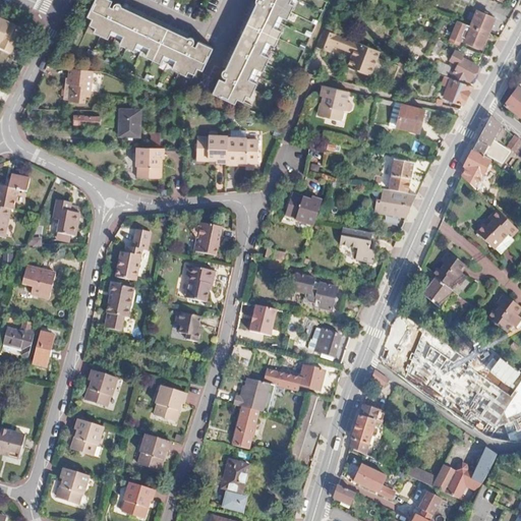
[(116,37),(121,40),(120,44),(126,47),(134,51),(136,47),(142,50),(148,53),(147,57),(154,60),(160,63),(162,60),(168,63),(174,65),(172,69),(180,72),(187,76),(189,71),(195,74),(198,68),(205,70),(215,50),(199,42),(193,53),(183,48),(120,16),(115,14),(109,11),(114,0),(113,0),(95,0),(88,16),(93,19),(91,24),(96,27),(95,32),(102,36),(108,39),(111,35),(116,37)]
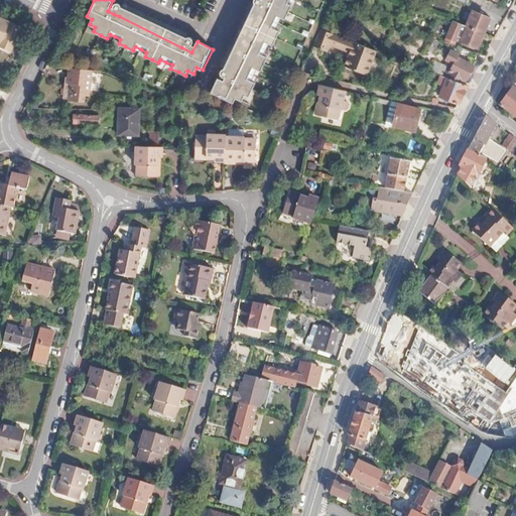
[(270,0),(266,9),(235,75),(230,85),(219,79),(212,93),(234,104),(237,98),(243,101),(246,95),(249,96),(253,89),(256,82),(253,80),(256,74),(258,69),(262,71),(266,62),(269,56),(265,54),(268,47),(270,43),(274,44),(278,36),(281,30),(277,28),(280,22),(283,18),(286,19),(290,12),(293,5),(289,3),(290,0),(270,0)]
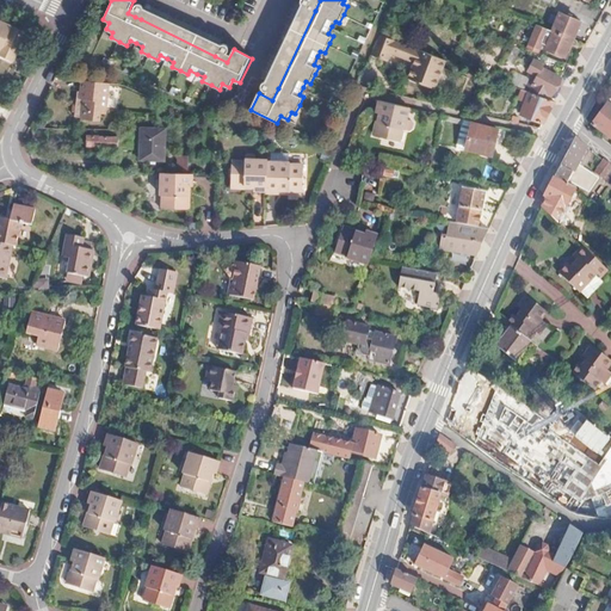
[(543,0),(555,5),(553,13),(559,17),(555,23),(553,30),(573,38),(574,36),(586,41),(588,36),(604,11),(579,0),(543,0)]
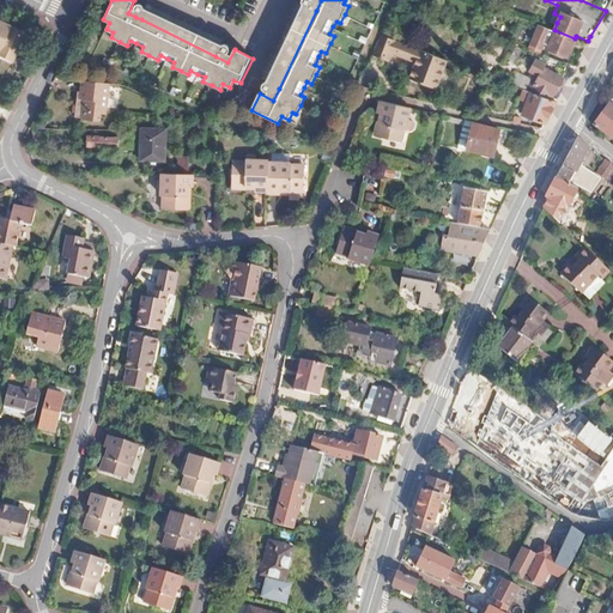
[(133,6),(132,8),(132,12),(133,14),(135,17),(139,17),(141,17),(143,16),(145,12),(146,10),(145,7),(144,5),(140,4),(138,2),(135,4),(133,6)]
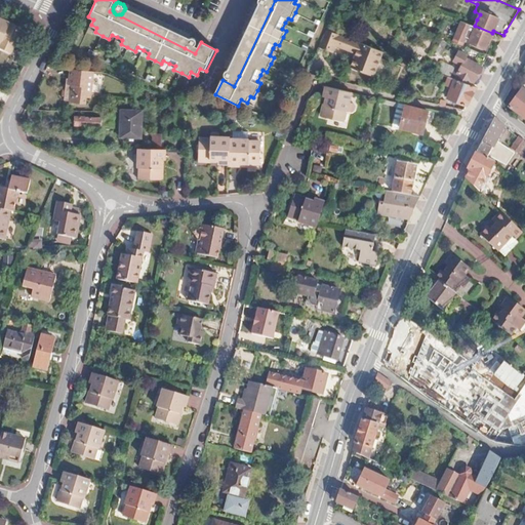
[(122,13),(121,16),(185,48),(186,46),(186,43),(186,41),(188,39),(190,38),(191,35),(127,2),(125,8),(124,10),(122,13)]
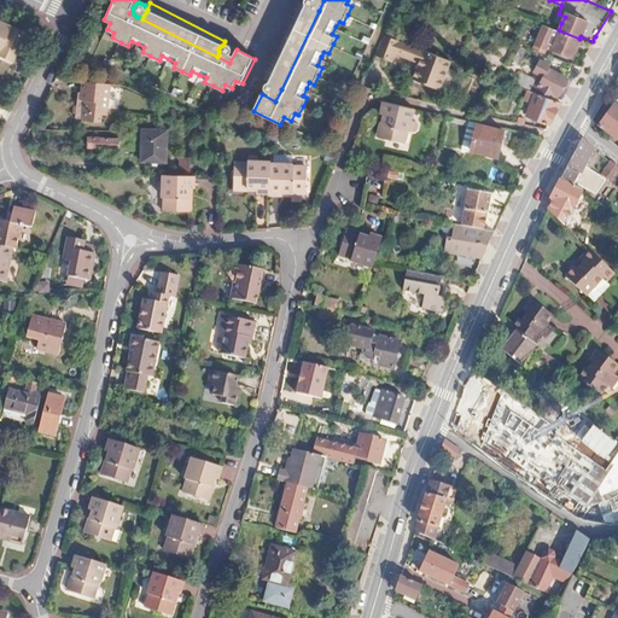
[(307,6),(301,4),(263,81),(268,83),(270,82),(274,82),(277,83),(279,86),(279,88),(281,89),(319,11),(315,9),(312,10),(309,9),(307,6)]
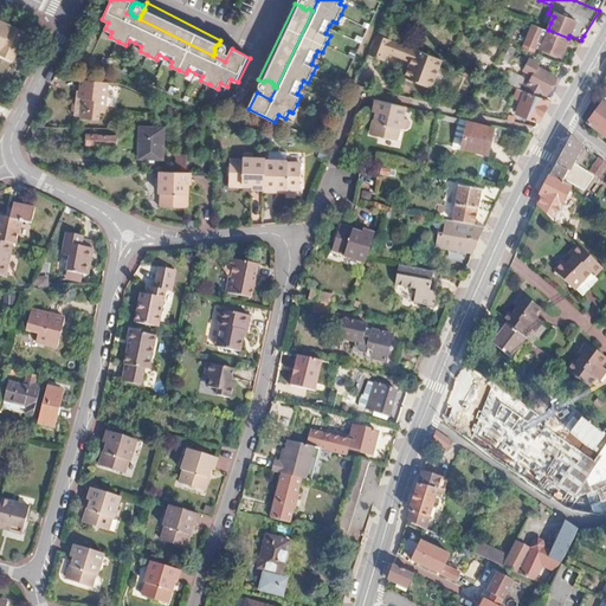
[(548,13),(547,13),(543,20),(550,23),(554,17),(548,13)]
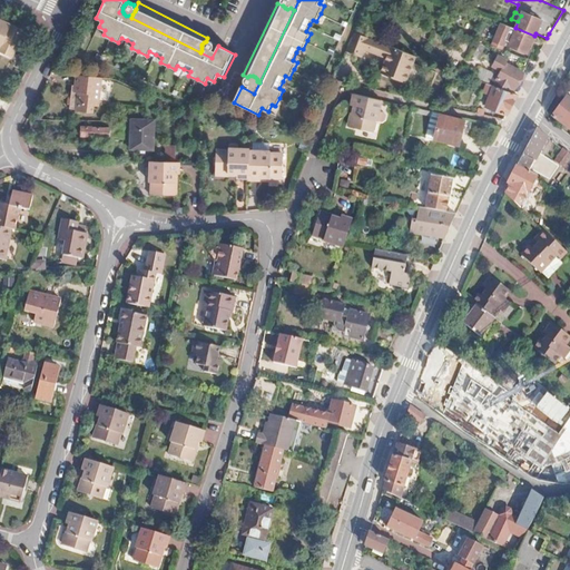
[(0,52),(10,58),(22,31),(0,20),(0,52)]
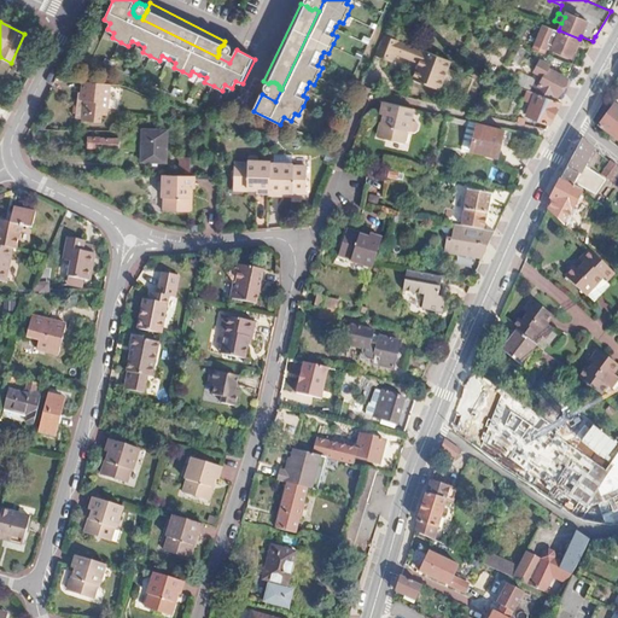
[(572,57),(579,39),(559,30),(544,24),(534,50),(543,53),(548,42),(552,45),(551,48),(572,57)]
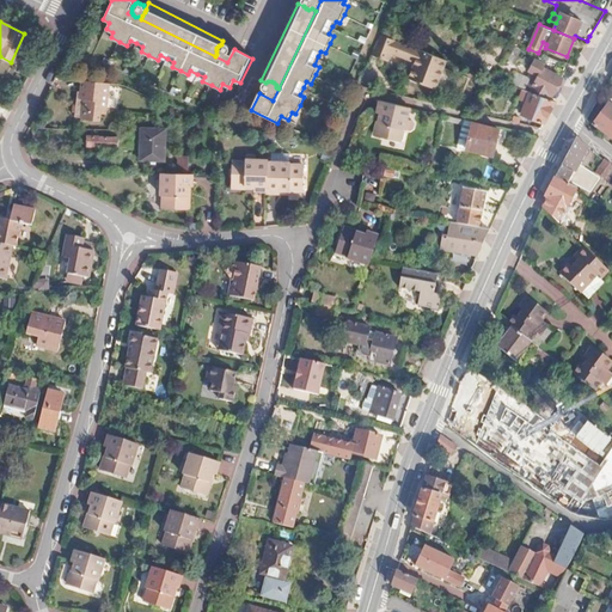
[(447,61),(380,35),(372,55),(389,61),(392,54),(415,62),(409,78),(436,89),(447,61)]
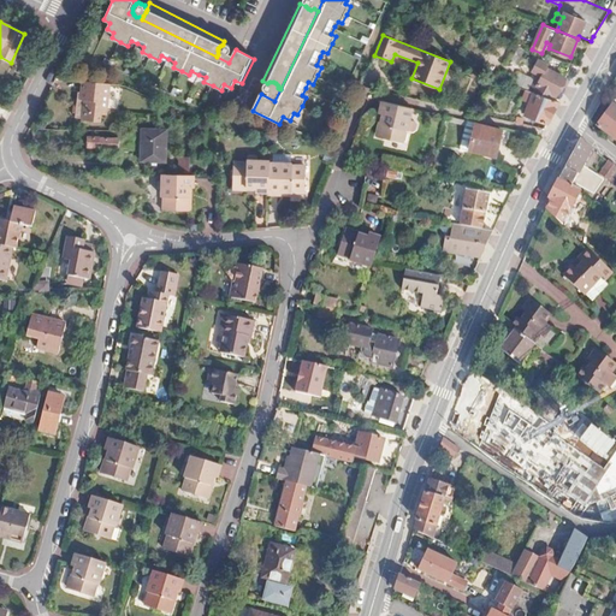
[(511,41),(507,39),(499,58),(508,61),(516,43),(511,41)]
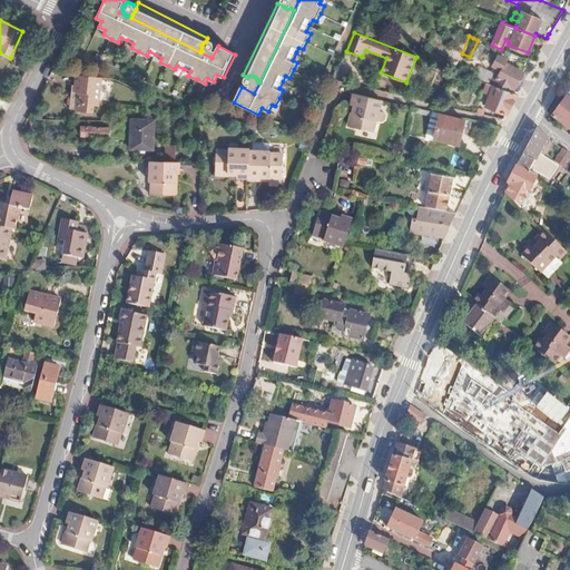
[(204,42),(202,45),(202,47),(202,50),(204,52),(206,53),(208,53),(210,53),(213,51),(214,49),(214,46),(214,43),(212,41),(208,40),(206,41),(204,42)]
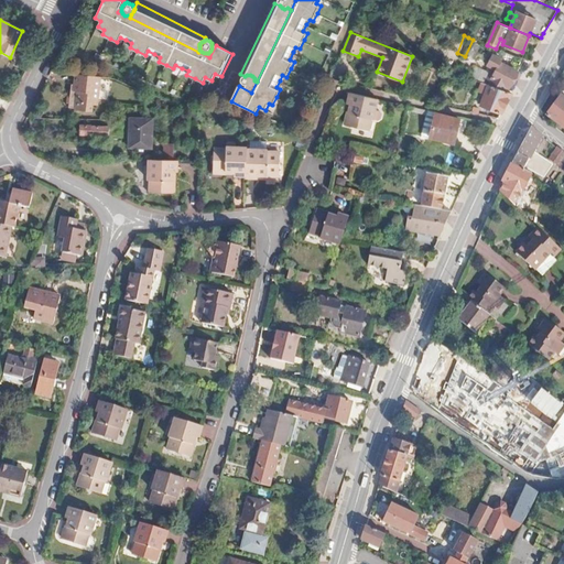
[(492,54),(487,64),(496,69),(492,77),(494,78),(509,86),(518,72),(500,62),(501,60),(492,54)]
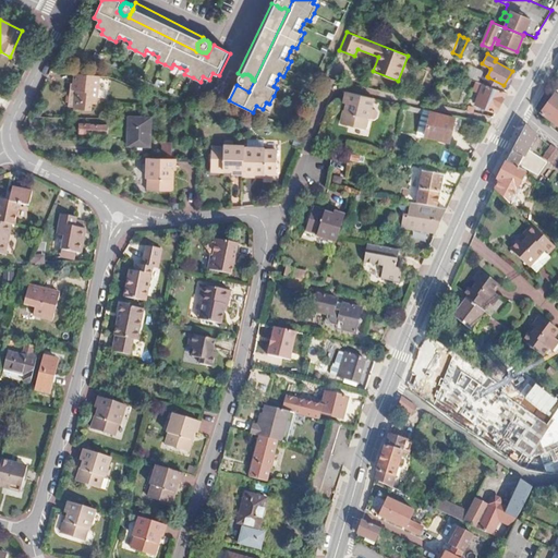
[(469,75),(482,82),(486,72),(473,65),(469,75)]
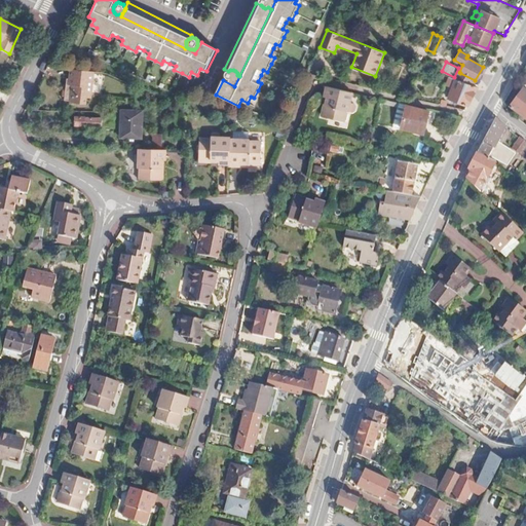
[(68,68),(62,67),(60,78),(62,78),(62,81),(83,83),(85,70),(68,68)]
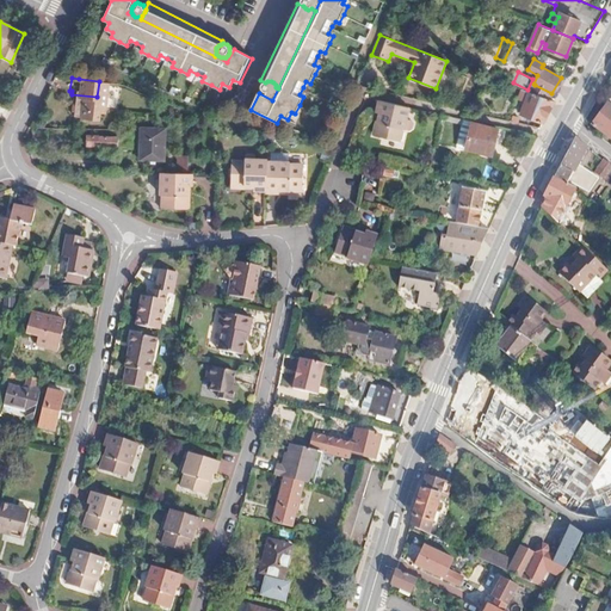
[(263,85),(261,87),(261,91),(264,93),(266,94),(269,96),(272,94),(275,93),(276,91),(276,87),(276,85),(273,82),(271,81),(267,81),(265,82),(263,85)]
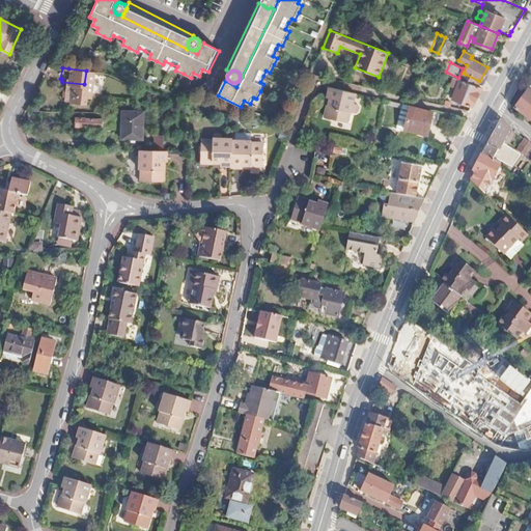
[(479,81),(465,74),(462,81),(476,86),(479,81)]
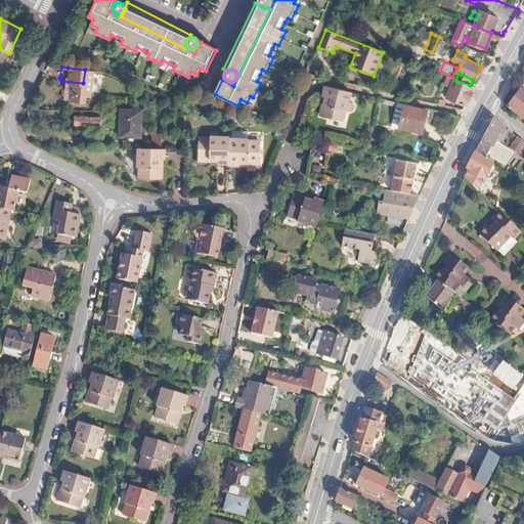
[(444,84),(451,87),(447,97),(465,105),(475,87),(470,85),(455,80),(450,78),(447,77),(444,84)]
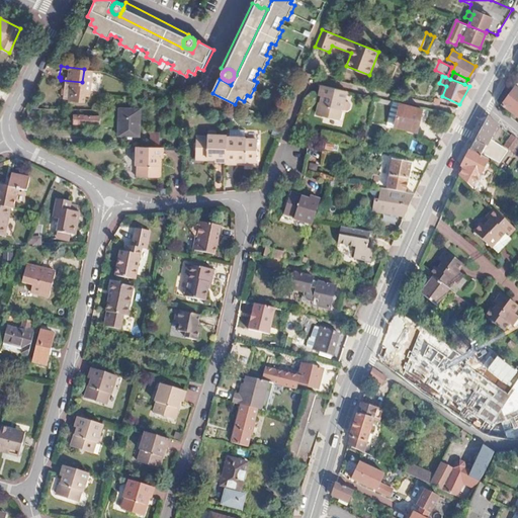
[(60,83),(63,83),(61,92),(67,93),(76,94),(80,94),(82,82),(61,80),(60,83)]
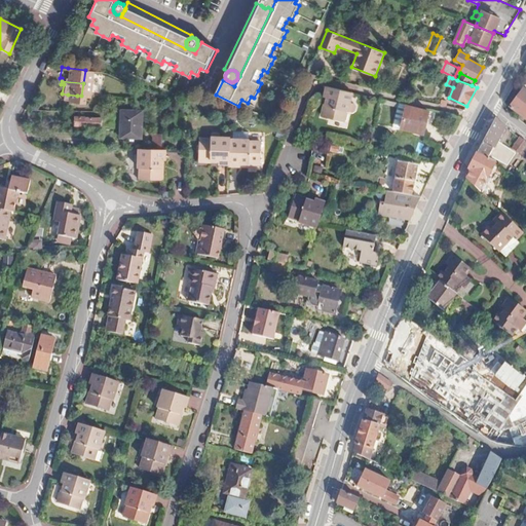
[(327,98),(330,99),(326,117),(345,121),(347,111),(349,111),(354,92),(329,87),(327,98)]
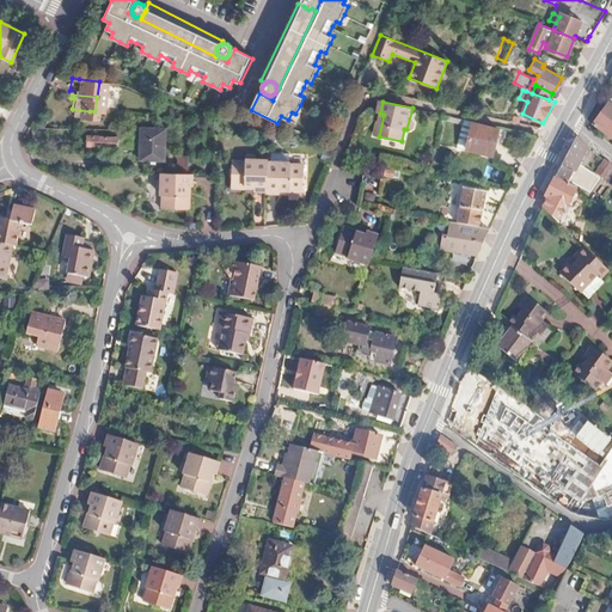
[(611,108),(609,106),(594,124),(611,139),(611,108)]
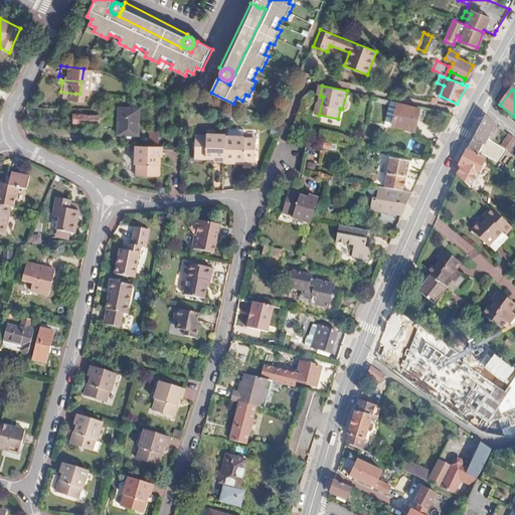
[(66,93),(60,92),(60,99),(74,101),(75,94),(66,93)]
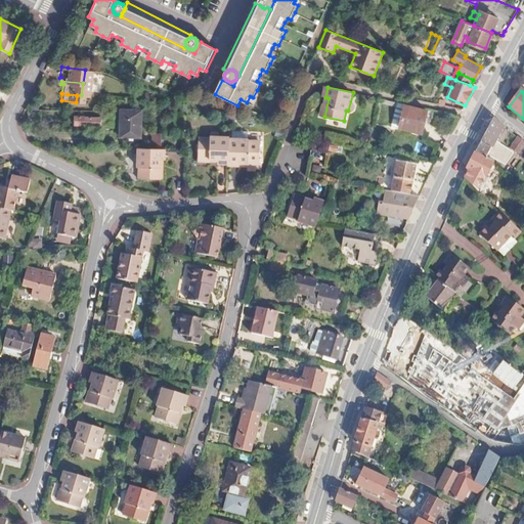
[(405,106),(405,104),(396,102),(391,126),(400,128),(405,106)]
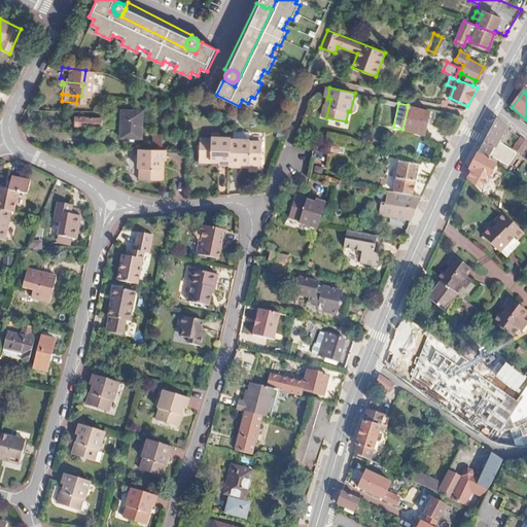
[(402,129),(424,134),(429,111),(408,107),(402,129)]
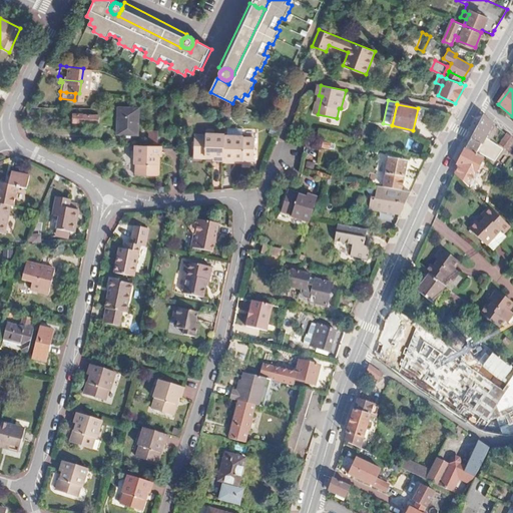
[(139,108),(119,107),(118,129),(138,130),(139,108)]
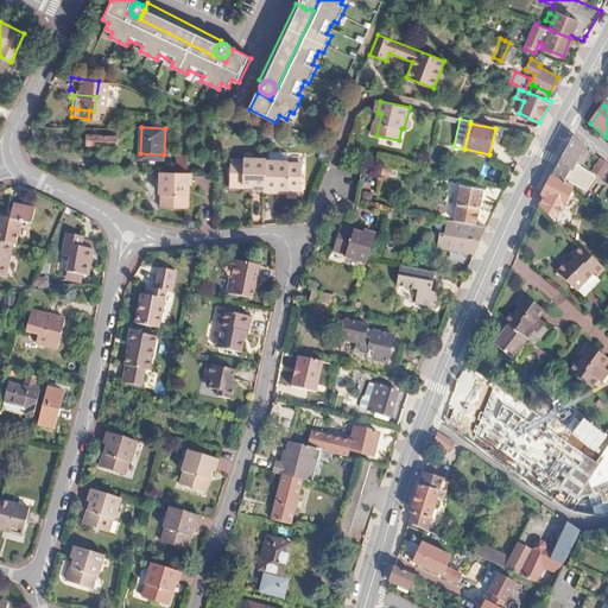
[(116,131),(116,138),(116,146),(128,146),(128,131),(116,131)]
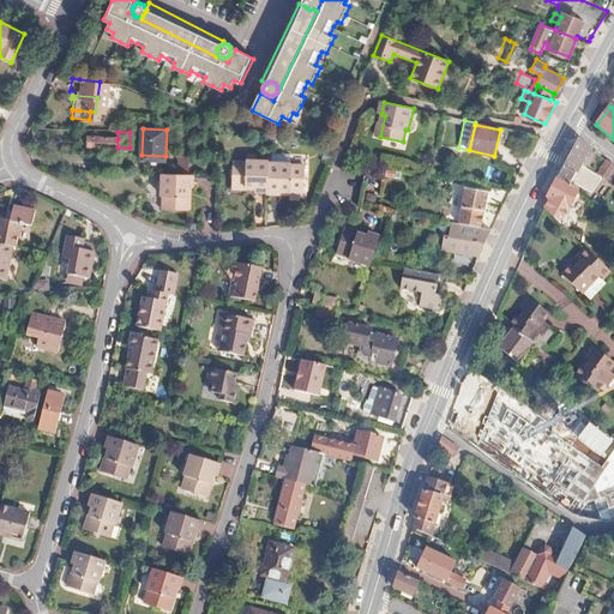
[(100,137),(88,137),(88,146),(118,148),(118,139),(100,138),(100,137)]
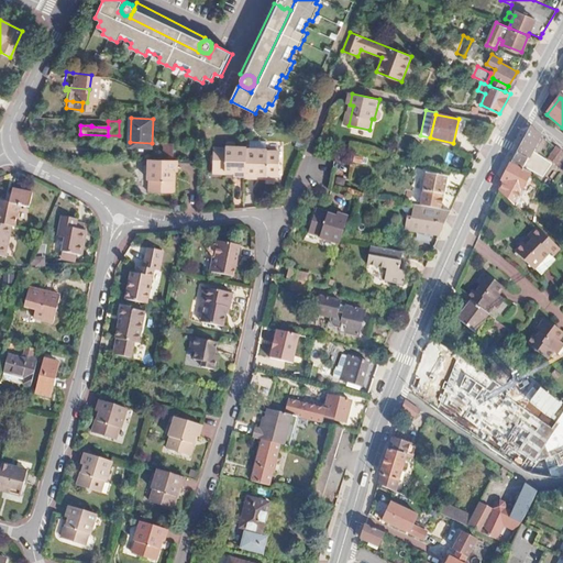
[(541,135),(530,127),(511,164),(522,169),(541,135)]
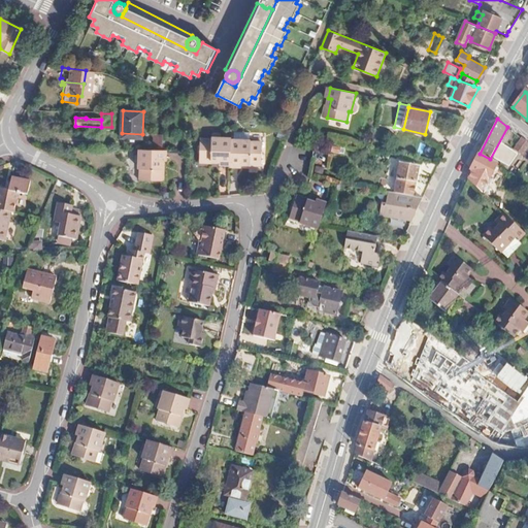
[(163,135),(155,134),(154,150),(162,150),(163,135)]
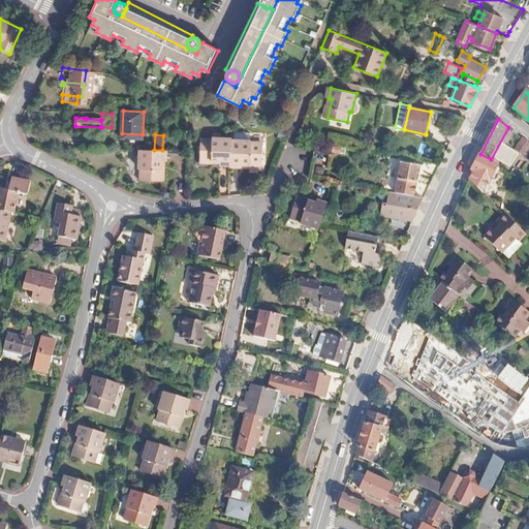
[(528,143),(523,138),(522,139),(515,149),(523,155),(528,146),(528,143)]
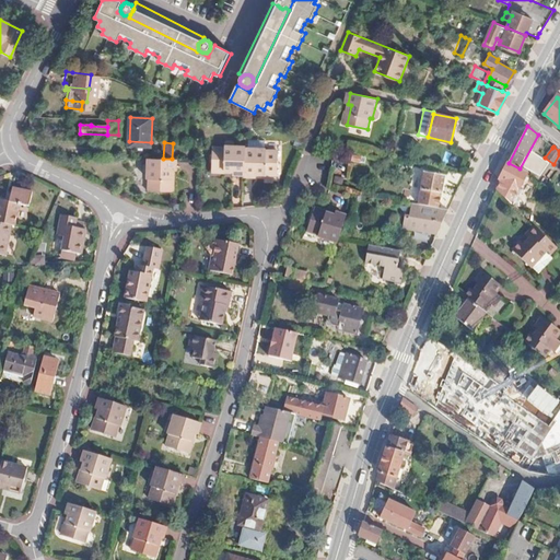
[(246,177),(246,152),(246,150),(226,149),(226,151),(214,151),(212,172),(234,173),(234,177),(246,177)]
